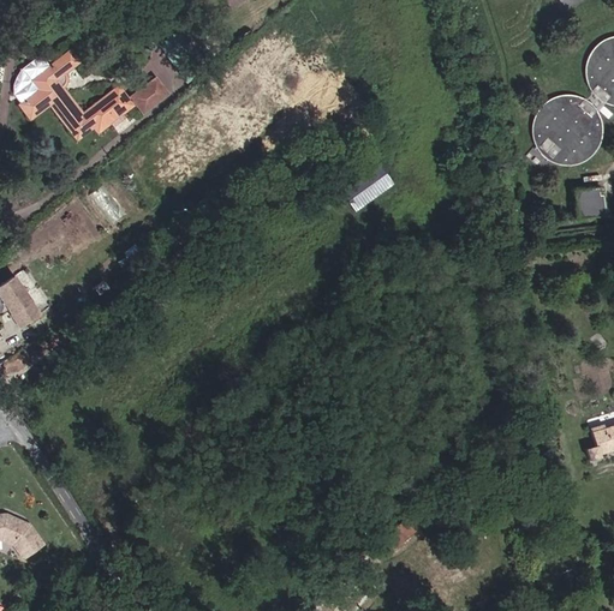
[(514,11),(523,6),(519,0),(516,0),(511,4),(514,11)]
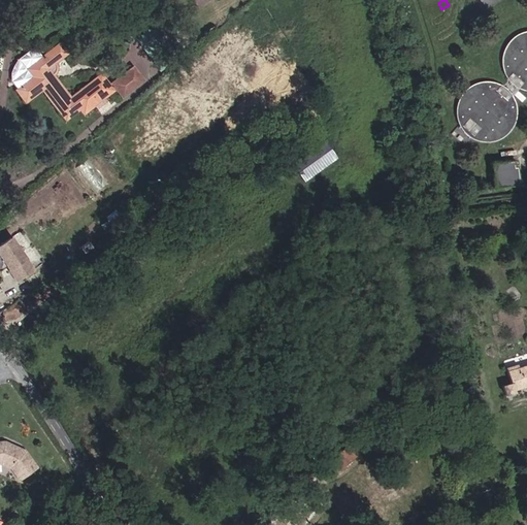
[(158,20),(149,27),(161,43),(150,52),(161,66),(178,51),(158,20)]
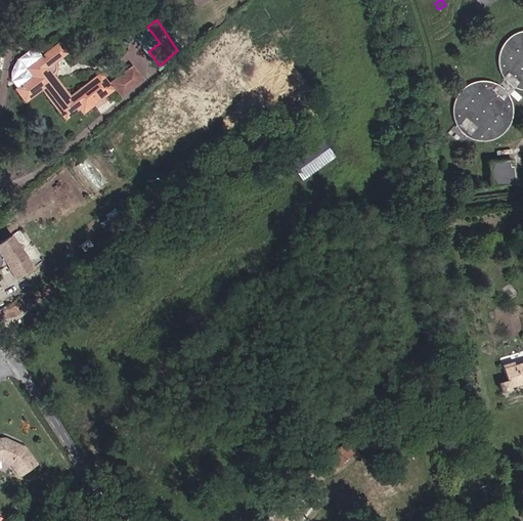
[(160,43),(147,27),(136,36),(148,51),(160,43)]
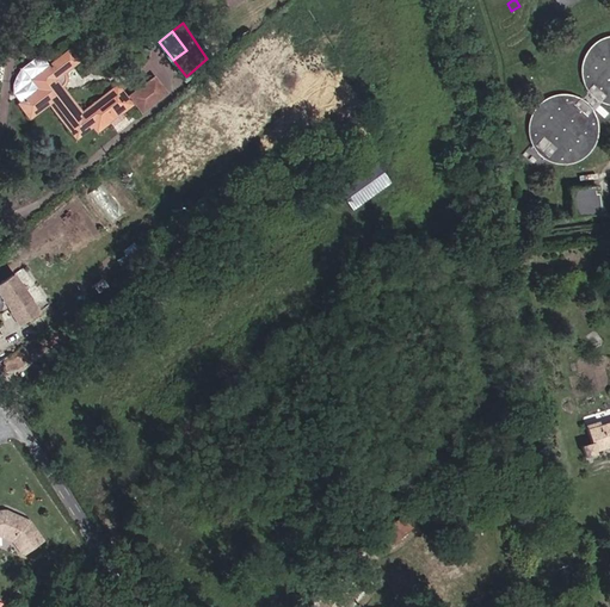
[(76,63),(66,51),(47,67),(39,57),(35,57),(20,70),(16,79),(13,86),(13,94),(22,105),(20,105),(29,116),(49,100),(80,138),(94,128),(99,132),(131,105),(117,87),(84,115),(60,86),(66,81),(65,73),(76,63)]
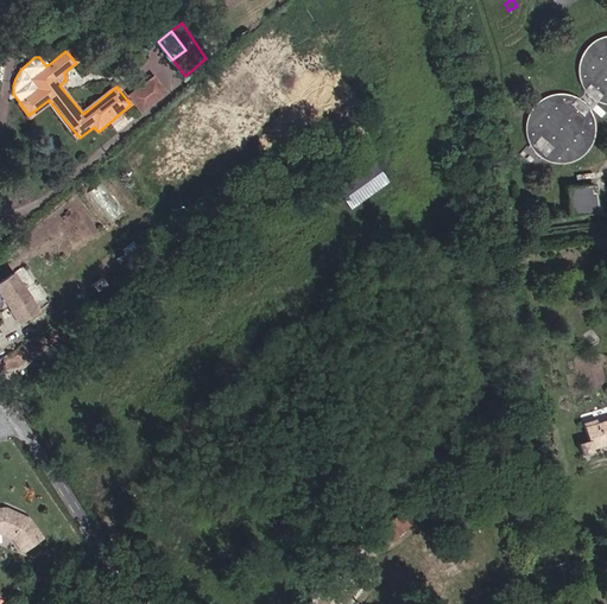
[(155,78),(131,97),(143,112),(166,93),(155,78)]
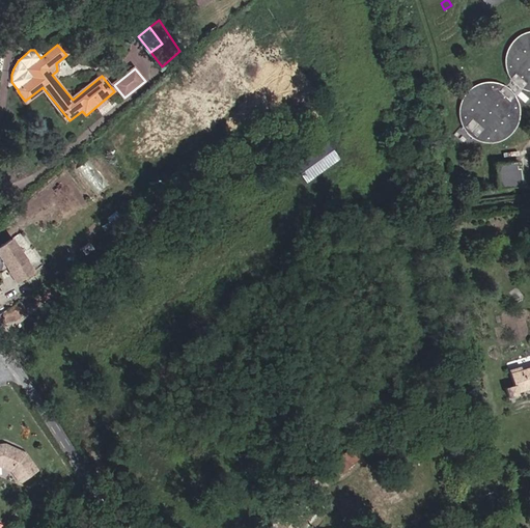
[(459,134),(457,131),(451,137),(464,148),(470,142),(466,140),(463,137),(459,134)]
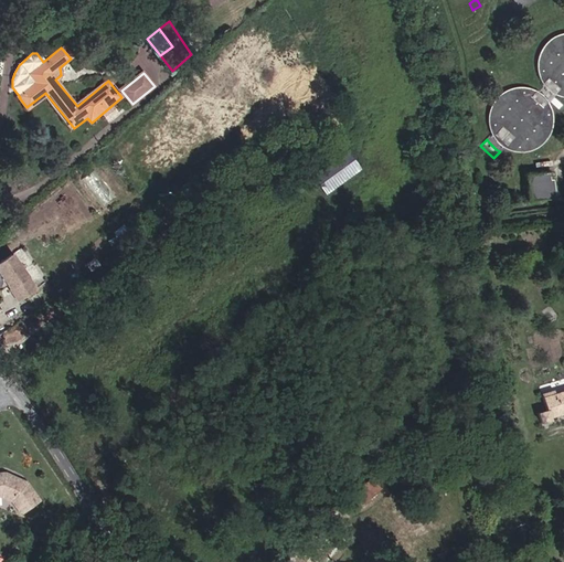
[(329,150),(294,176),(307,194),(342,169),(329,150)]
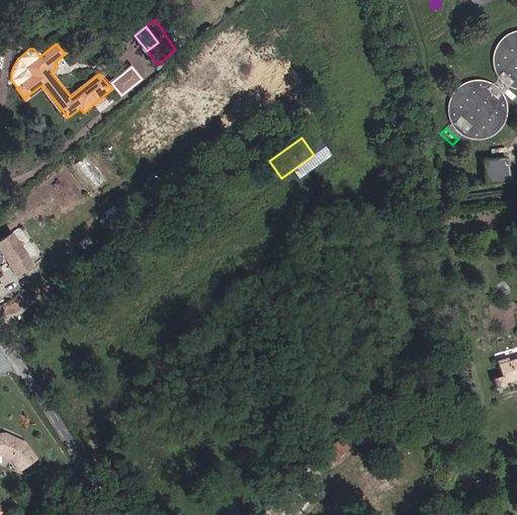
[(509,157),(486,160),(489,180),(512,178),(509,163),(507,163),(506,159),(509,159),(509,157)]
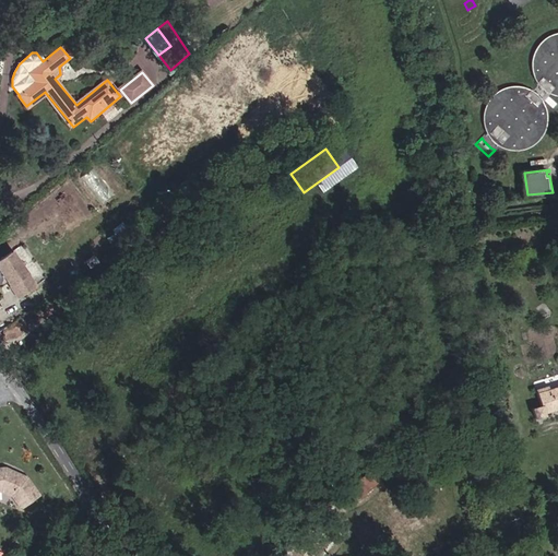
[(36,283),(12,249),(0,257),(0,268),(19,295),(36,283)]
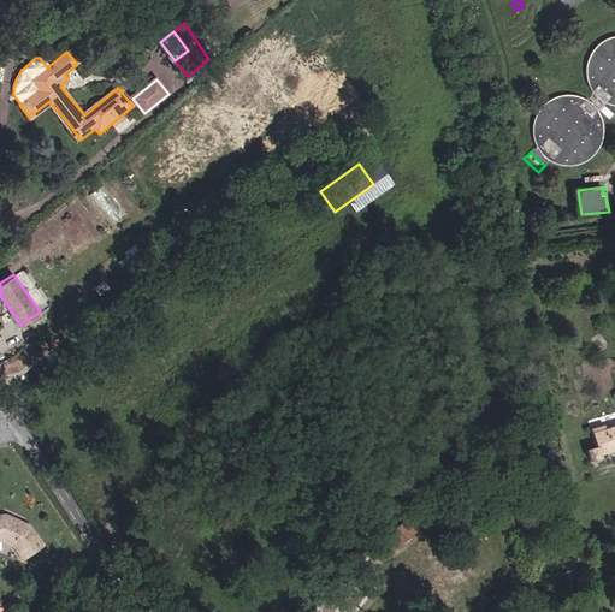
[(614,422),(597,428),(602,444),(593,446),(597,457),(614,450),(614,422)]
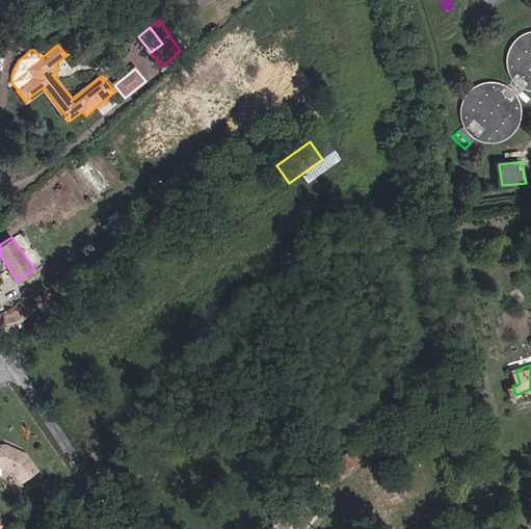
[(6,447),(0,445),(0,467),(11,471),(18,479),(34,468),(24,452),(18,450),(15,452),(10,451),(9,448),(6,447)]
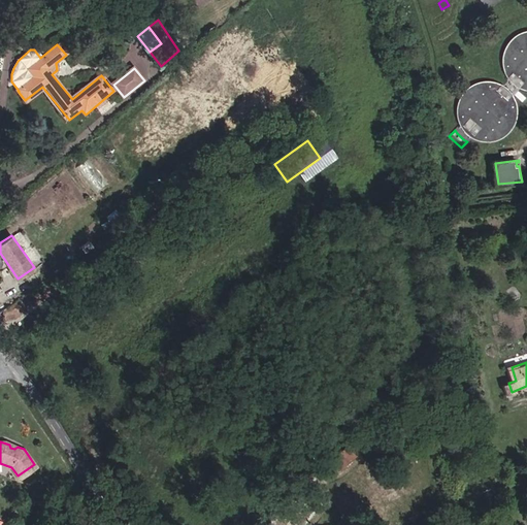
[(339,465),(353,459),(347,447),(333,453),(339,465)]
